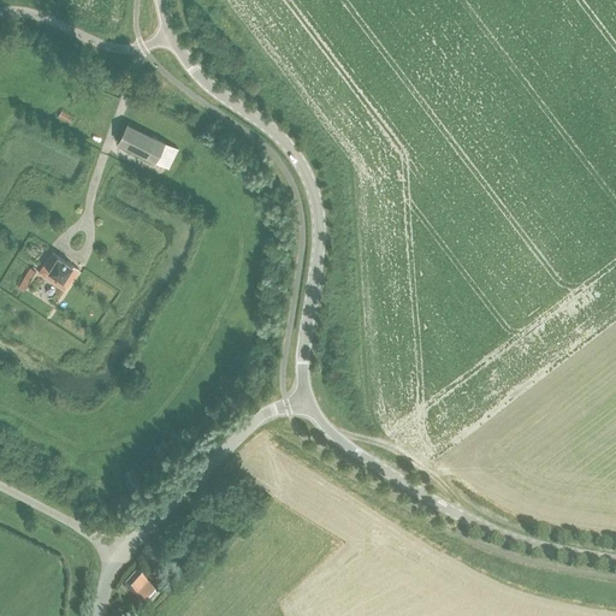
[(63,111),(58,118),(70,125),(75,118),(63,111)]
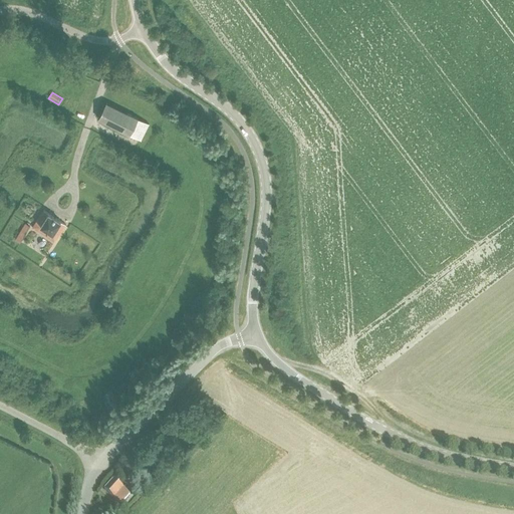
[(106,102),(98,118),(142,140),(150,123),(106,102)]
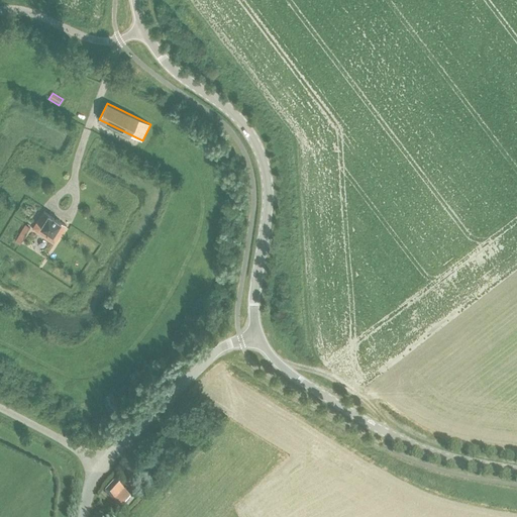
[(105,205),(115,206),(116,198),(106,197),(105,205)]
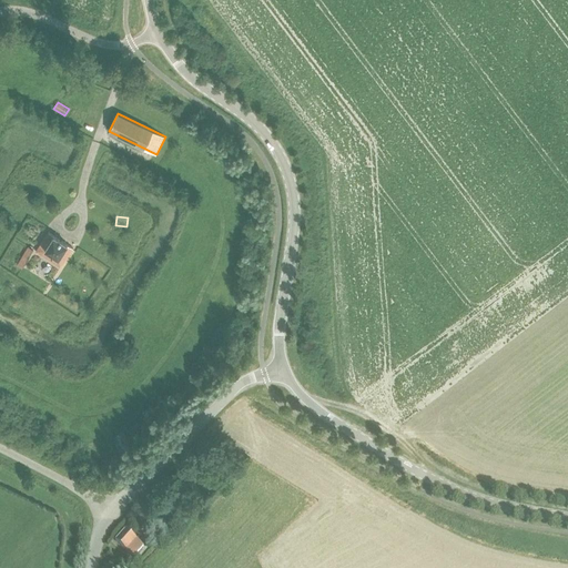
[(61,269),(73,250),(47,233),(34,252),(61,269)]
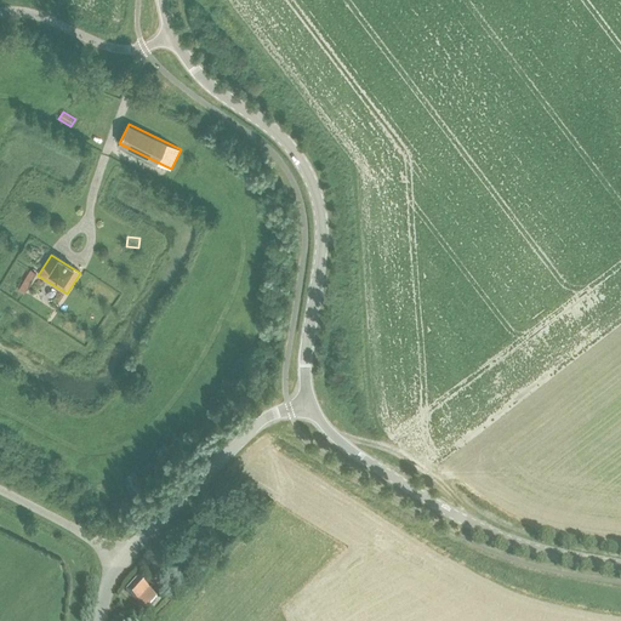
[(30,269),(20,289),(24,292),(36,273),(30,269)]
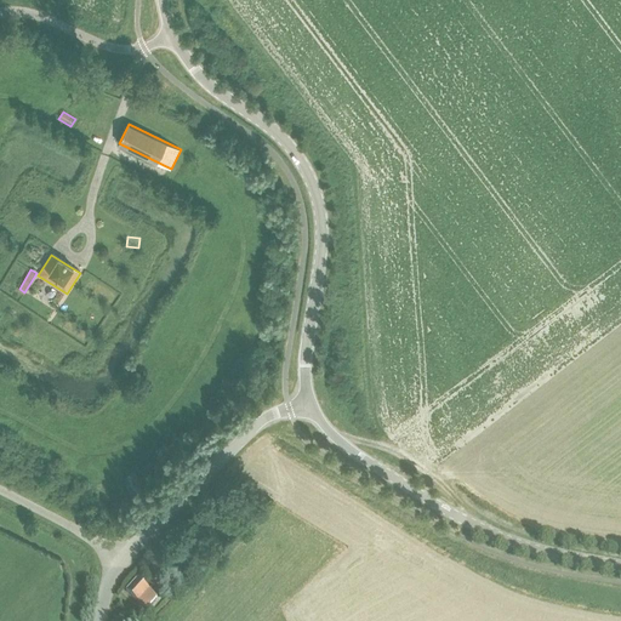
[(154,590),(158,586),(148,576),(144,581),(154,590)]
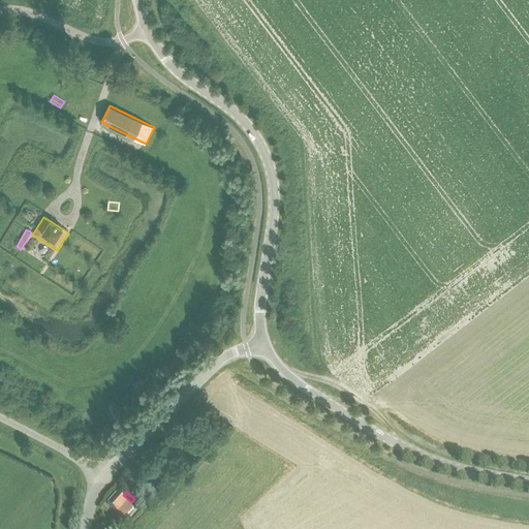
[(124,519),(133,508),(117,494),(107,504),(124,519)]
